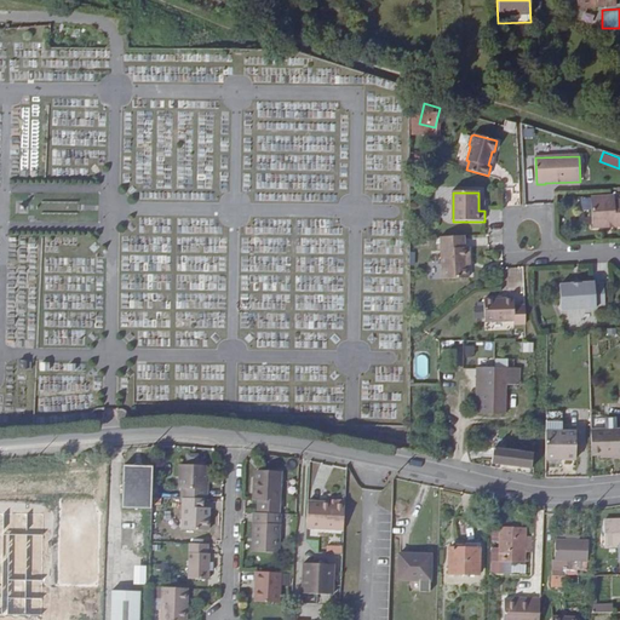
[(619,201),(615,201),(615,197),(593,199),(595,229),(608,229),(608,225),(613,225),(614,229),(619,228),(619,201)]
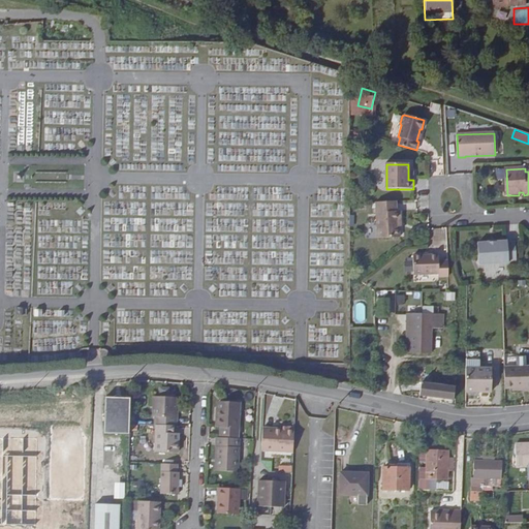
[(394,201),(372,203),(374,239),(396,238),(395,227),(395,220),(397,220),(397,212),(395,212),(394,201)]
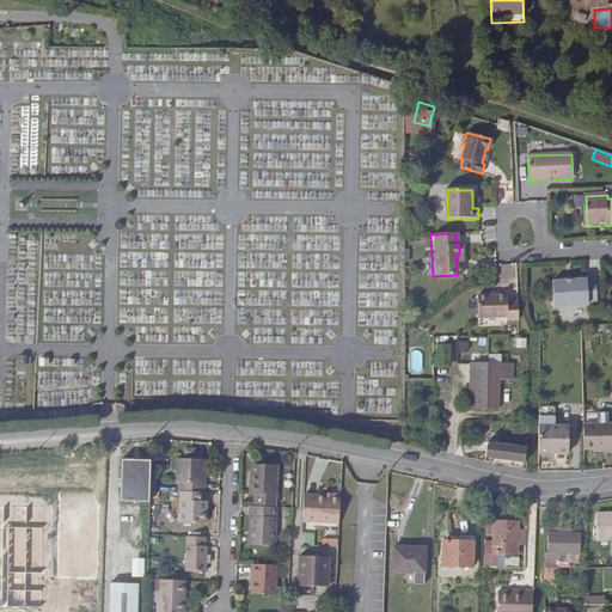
[(585,281),(571,282),(571,285),(564,285),(564,282),(551,282),(552,307),(587,306),(587,305),(595,305),(594,283),(585,283),(585,281)]
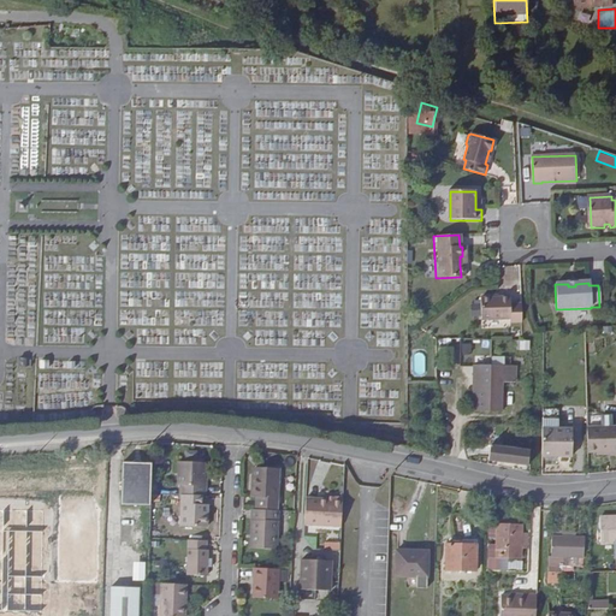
[(522,321),(522,304),(511,304),(511,298),(481,300),(483,315),(511,314),(511,323),(522,321)]
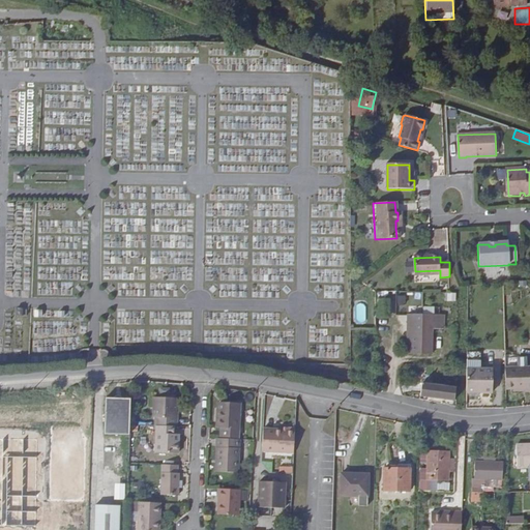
[(343,298),(342,285),(323,286),(324,299),(343,298)]
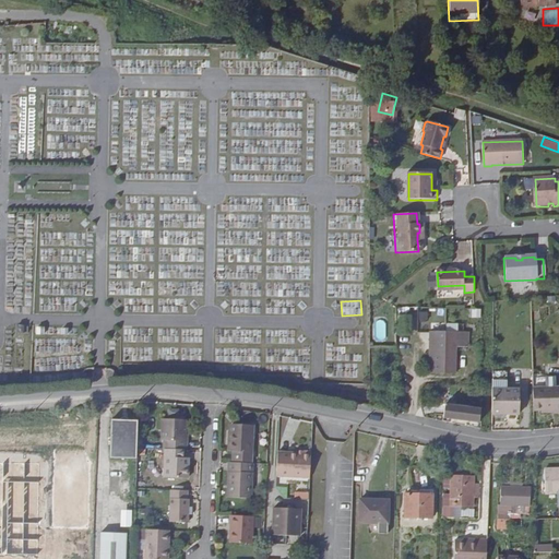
[(480,318),(482,309),(472,308),(472,318),(480,318)]
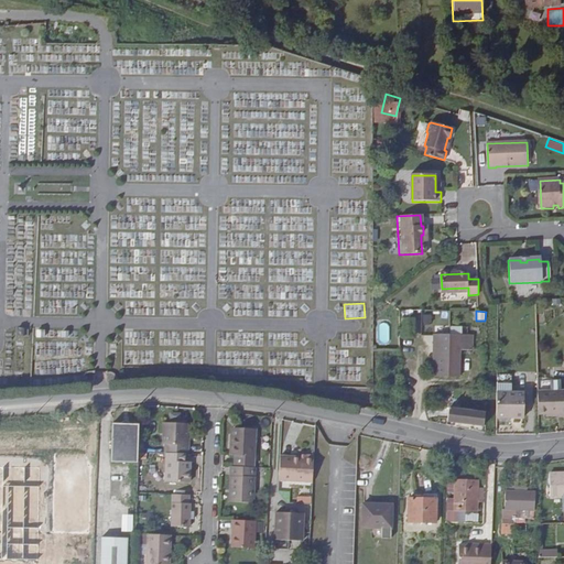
[(415,337),(416,320),(405,320),(405,337),(415,337)]
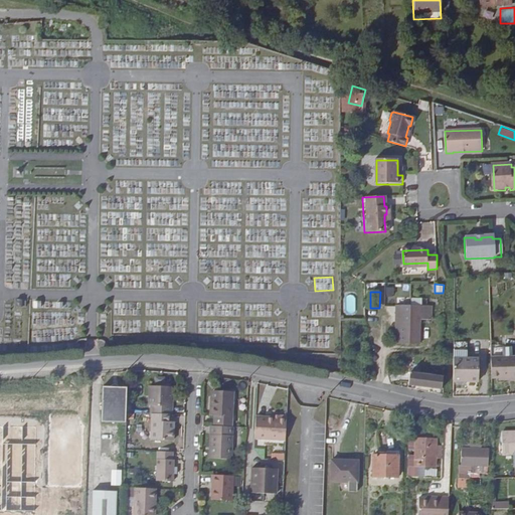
[(433,306),(398,306),(398,344),(420,345),(421,320),(433,320),(433,306)]
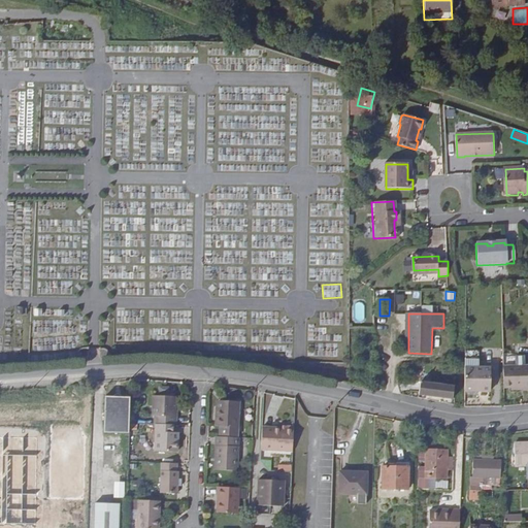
[(465,363),(480,363),(480,355),(465,355),(465,363)]
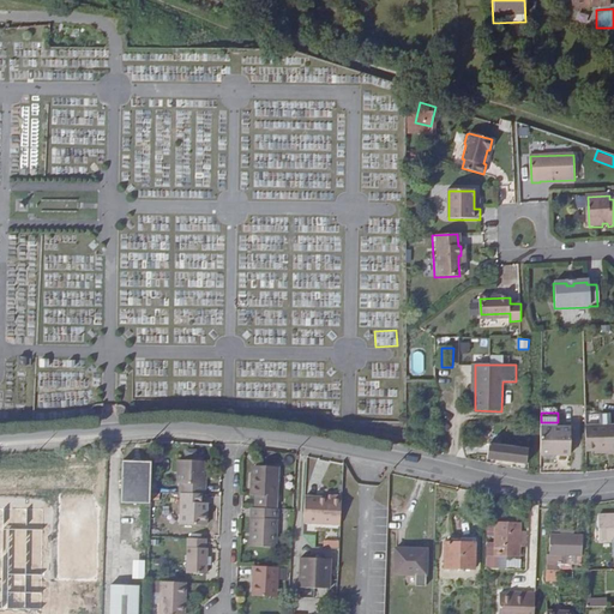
[(541,422),(541,459),(571,459),(571,432),(558,432),(558,422),(541,422)]
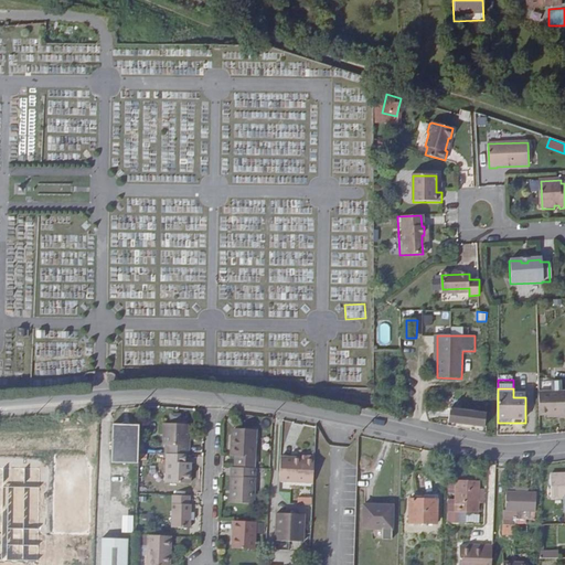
[(564,391),(539,392),(540,415),(547,415),(563,414),(563,416),(564,416),(564,391)]
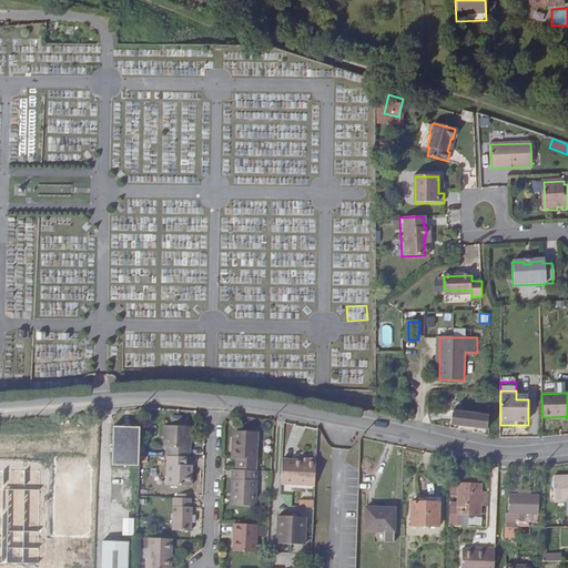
[(490,427),(490,414),(453,413),(452,425),(490,427)]
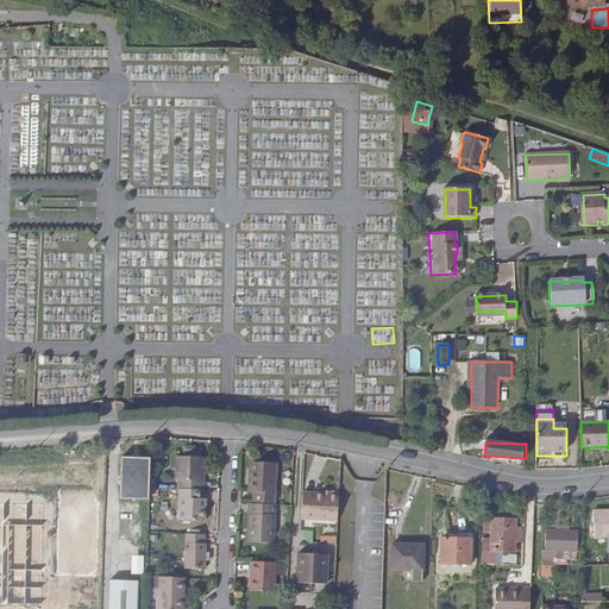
[(150,488),(151,457),(140,457),(140,464),(132,464),(132,456),(123,456),(121,497),(149,498),(150,488)]
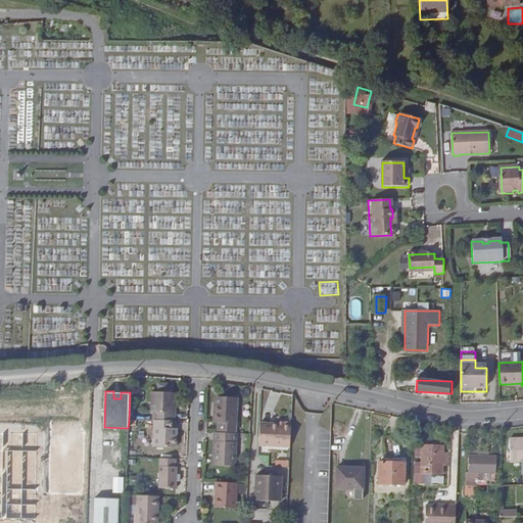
[(153,412),(153,420),(156,420),(174,421),(175,421),(176,412),(173,412),(174,405),(174,392),(151,391),(151,412),(153,412)]
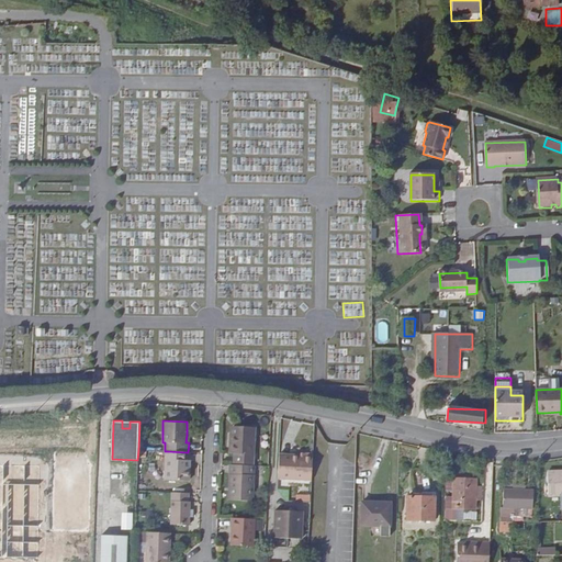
[(235,452),(235,463),(254,464),(256,426),(237,425),(237,433),(233,433),(231,452),(235,452)]
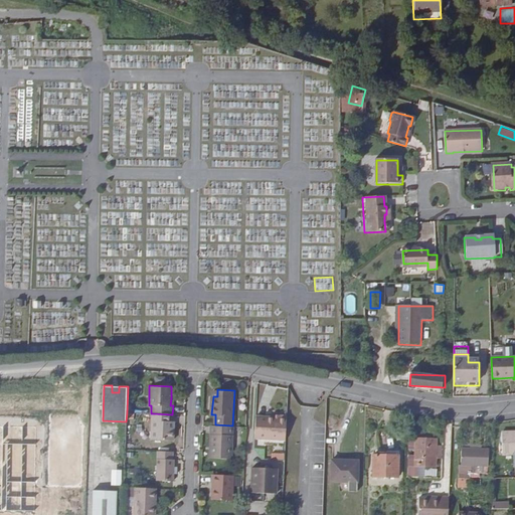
[(171,414),(154,413),(153,440),(175,441),(176,421),(171,420),(171,414)]
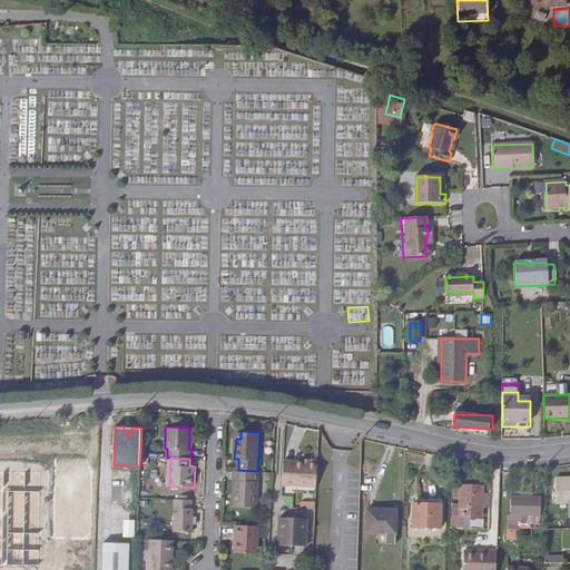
[(317,463),(283,461),(282,485),(316,487),(317,463)]
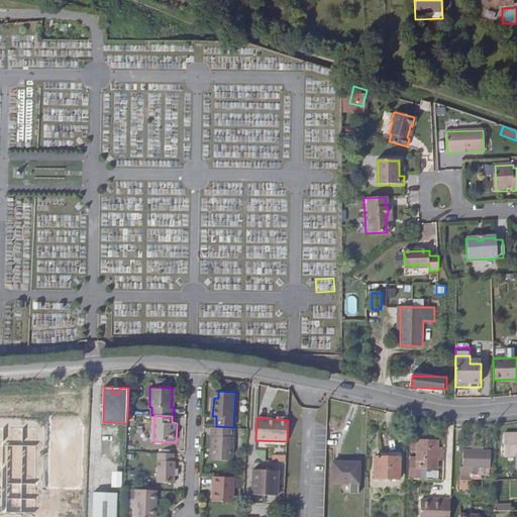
[(36,516),(37,422),(0,421),(0,516),(36,516)]
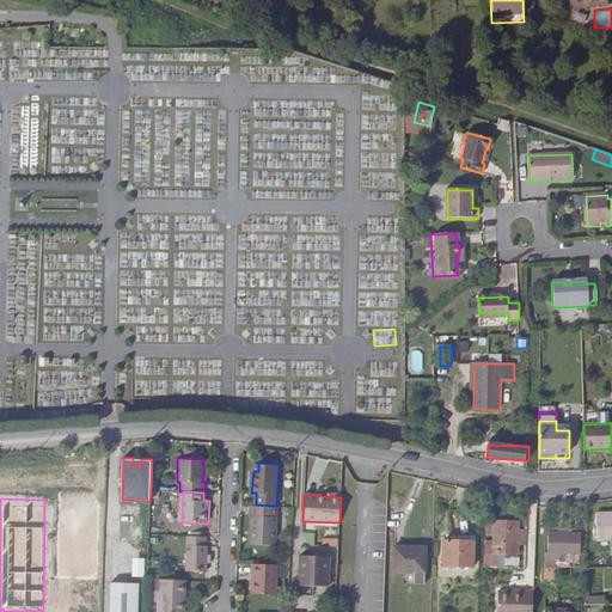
[(276,506),(256,505),(254,543),(280,544),(282,506),(276,506)]
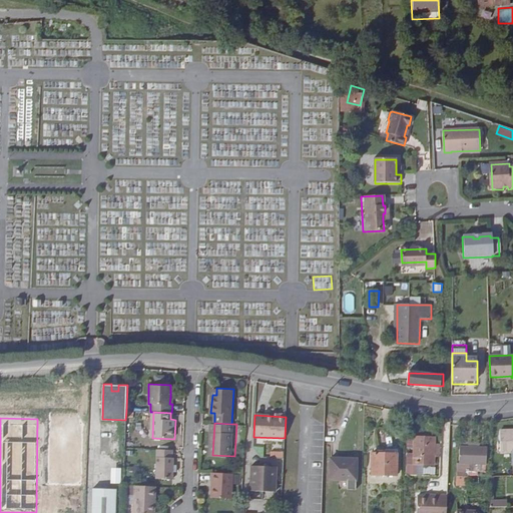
[(512,429),(500,430),(500,452),(512,451),(512,429)]
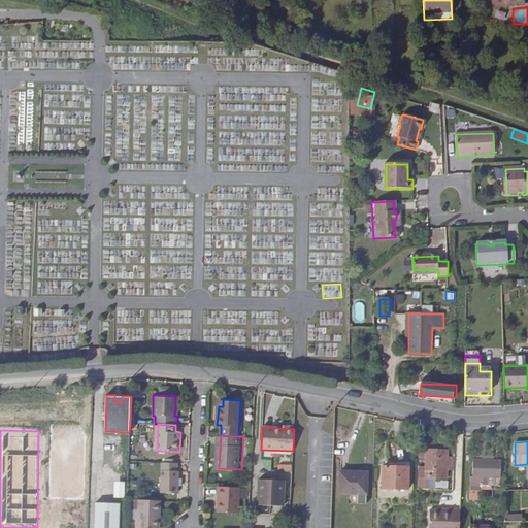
[(427,450),(419,449),(419,462),(427,462),(427,450)]
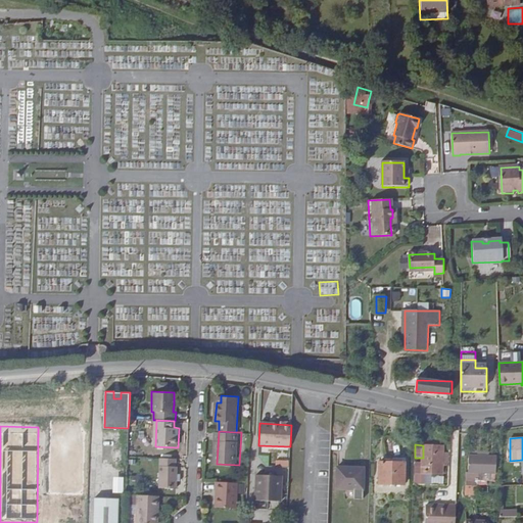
[(443,446),(423,445),(423,458),(422,475),(441,476),(443,446)]
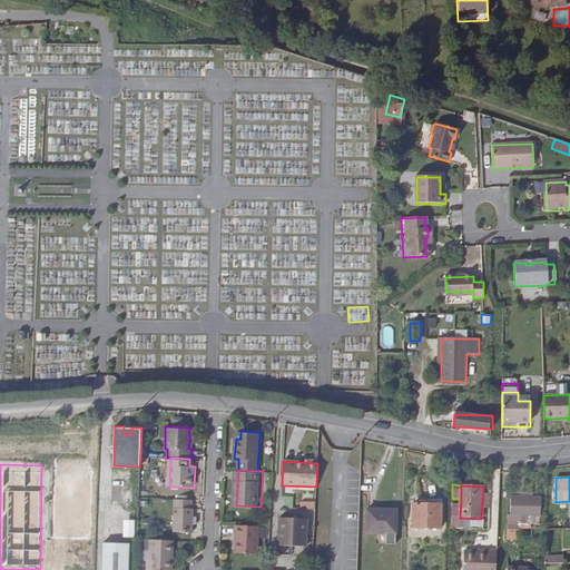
[(511,513),(509,513),(508,539),(519,539),(520,514),(540,516),(541,498),(511,497),(511,513)]
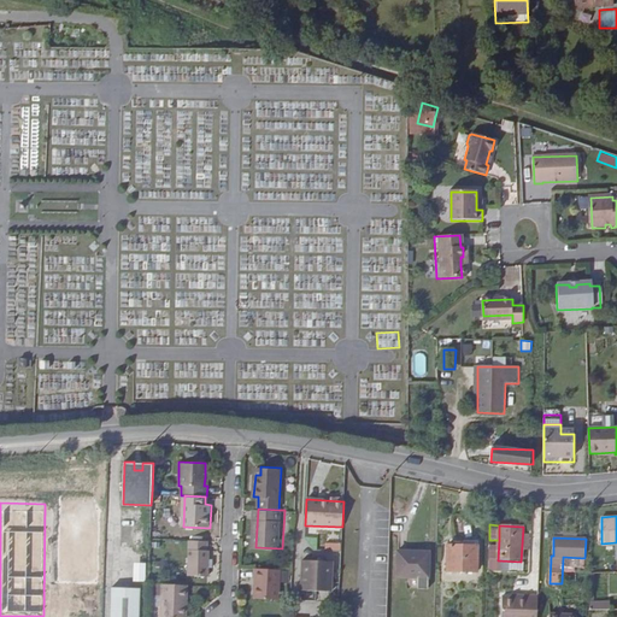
[(205,551),(205,540),(187,540),(186,575),(206,575),(206,568),(207,559),(207,551),(205,551)]
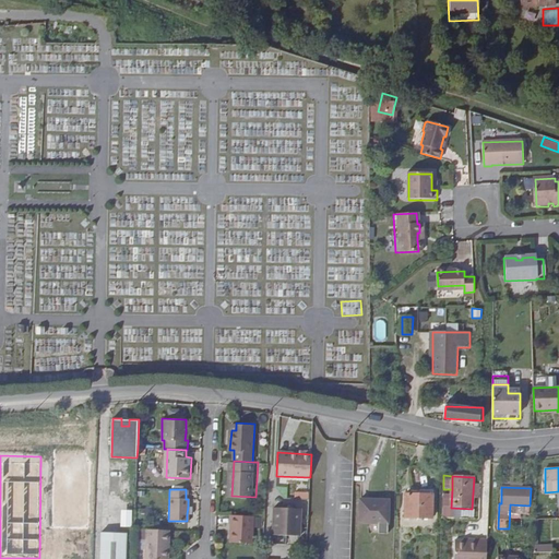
[(406,492),(405,516),(431,518),(432,494),(406,492)]
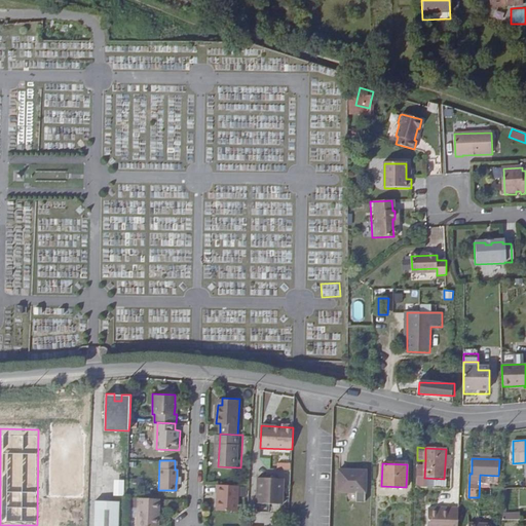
[(364,483),(364,472),(339,471),(338,491),(354,492),(354,502),(365,502),(366,484),(364,483)]
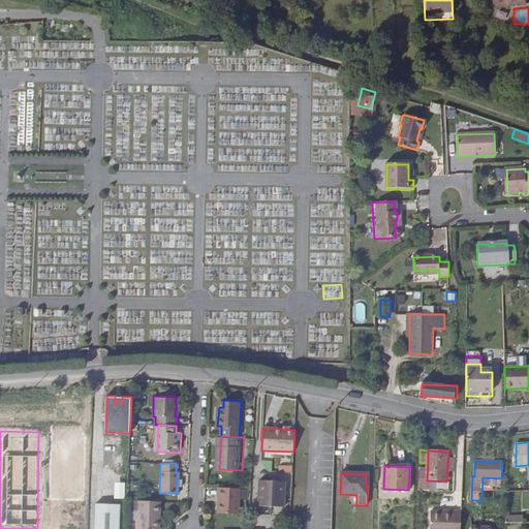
[(259,506),(268,506),(284,506),(285,481),(260,480),(259,506)]
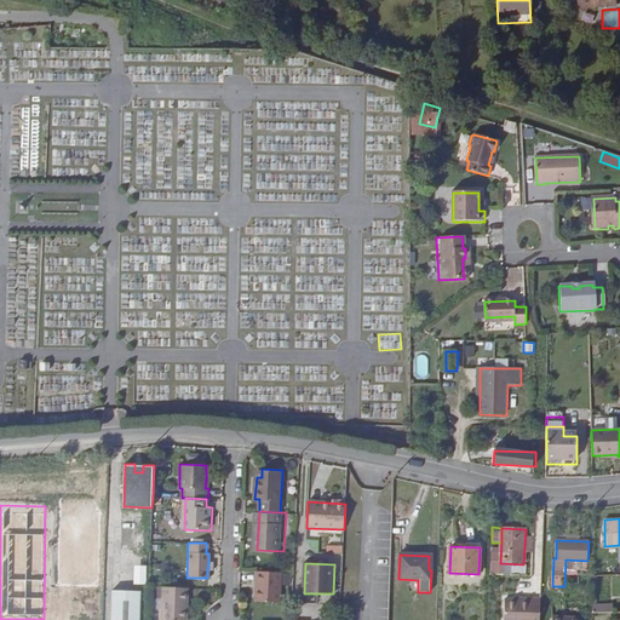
[(135,564),(135,584),(147,584),(148,566),(135,564)]
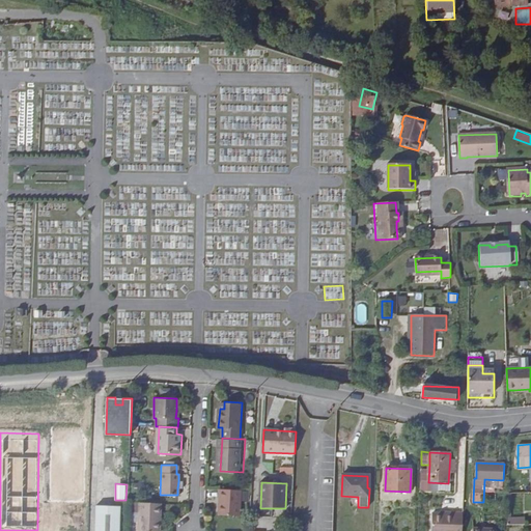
[(242,492),(220,490),(218,515),(241,518),(242,492)]
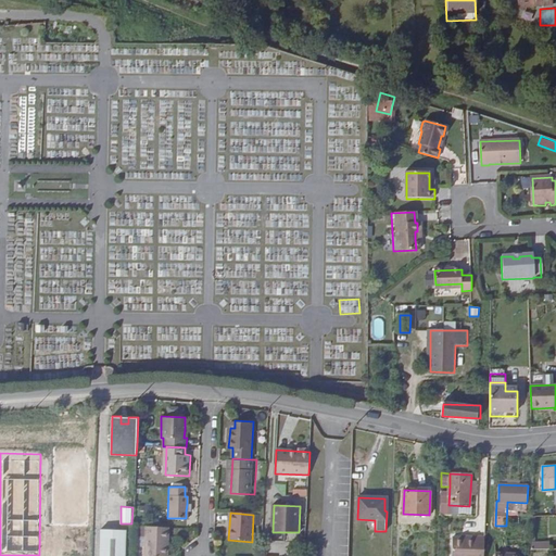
[(167,527),(147,526),(144,555),(165,555),(166,544),(168,544),(169,534),(166,534),(167,527)]
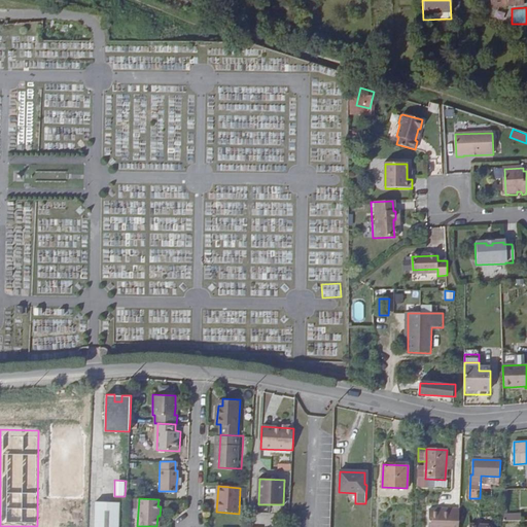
[(111,526),(113,501),(89,500),(86,526),(111,526)]
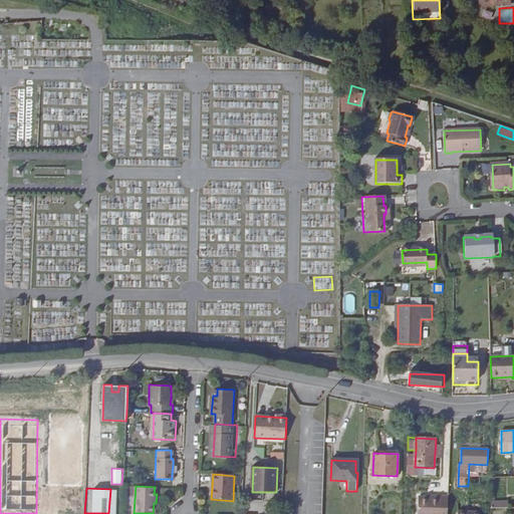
[(448,513),(449,495),(440,495),(440,498),(428,497),(419,497),(417,513),(448,513)]
